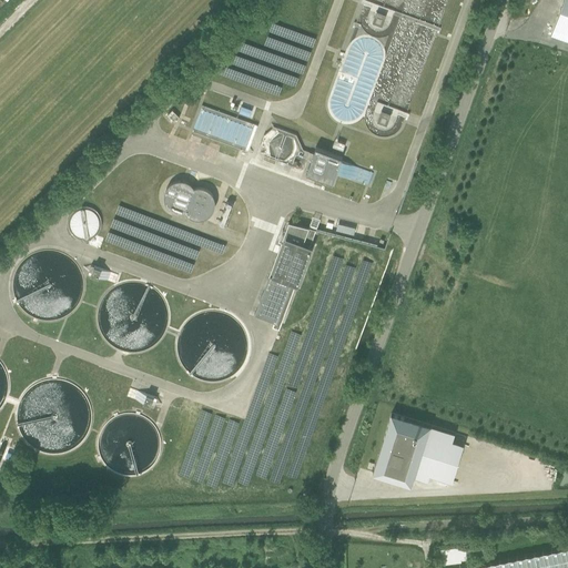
[(567,0),(563,0),(554,28),(550,36),(567,42),(567,0)]
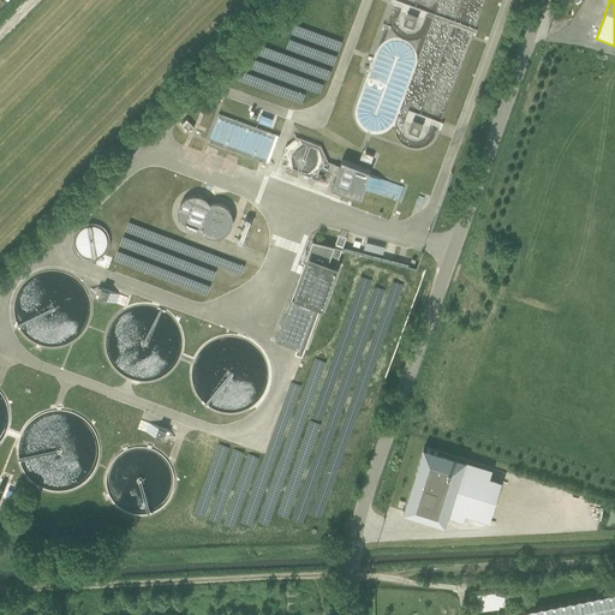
[(407,11),(402,24),(413,28),(418,16),(407,11)]
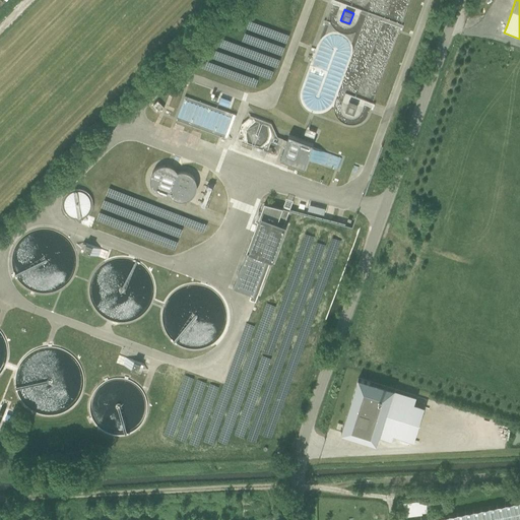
[(228,138),(236,115),(186,96),(177,120),(228,138)]
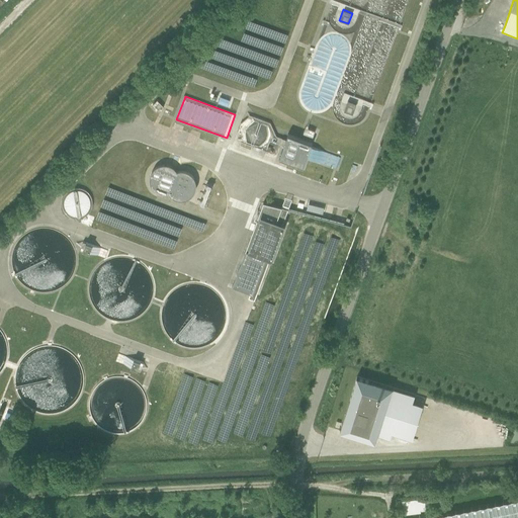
[(220,96),(218,102),(228,106),(230,100),(220,96)]
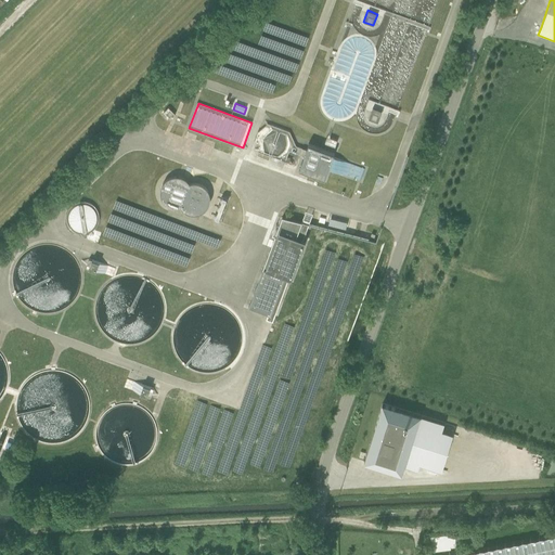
[(168,107),(164,112),(170,119),(175,114),(168,107)]
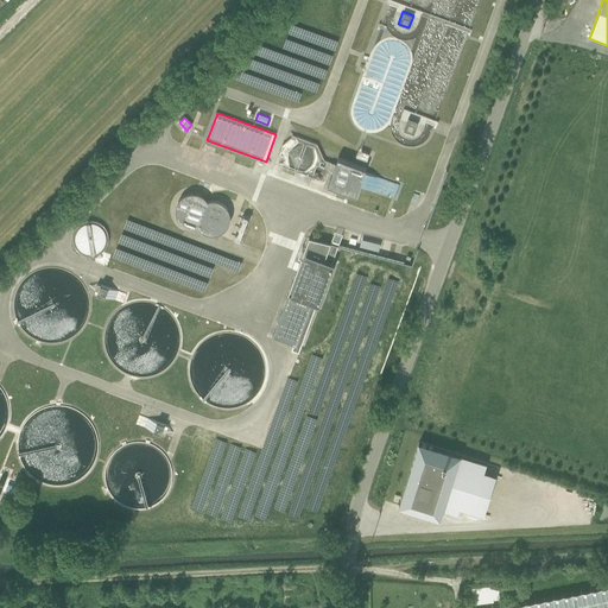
[(418,121),(409,118),(404,130),(413,133),(418,121)]
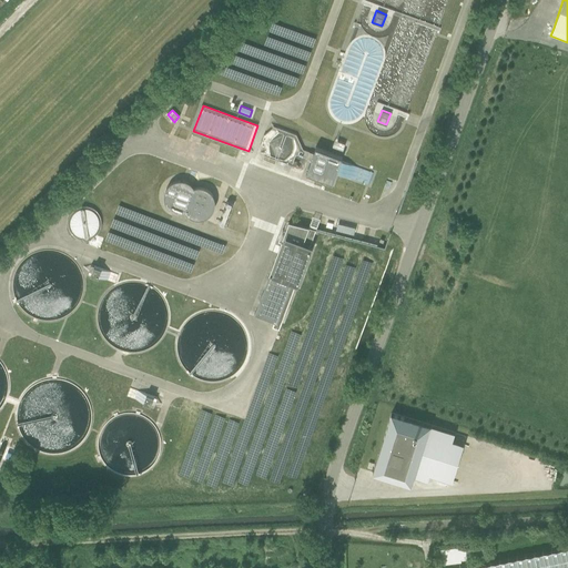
[(296,153),(311,159),(306,173),(333,183),(336,173),(368,185),(374,173),(341,161),(342,158),(315,148),(314,152),(304,150),(297,134),(275,127),(265,135),(264,134),(262,145),(265,145),(266,154),(276,158),(276,159),(292,165),(296,153)]
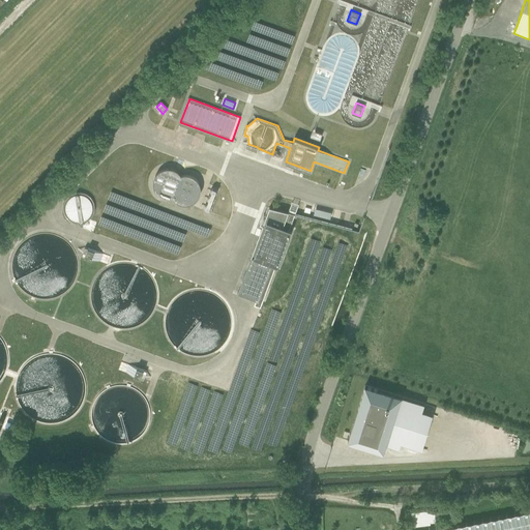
[(310,137),(320,140),(322,134),(313,130),(310,137)]
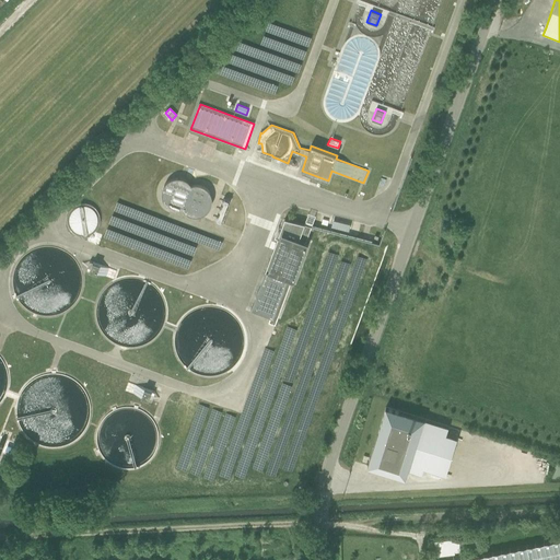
[(197,217),(207,214),(211,208),(212,201),(212,197),(209,191),(203,186),(197,186),(191,187),(185,182),(178,178),(171,179),(166,183),(162,188),(161,195),(164,203),(170,209),(178,210),(184,209),(189,214),(197,217)]
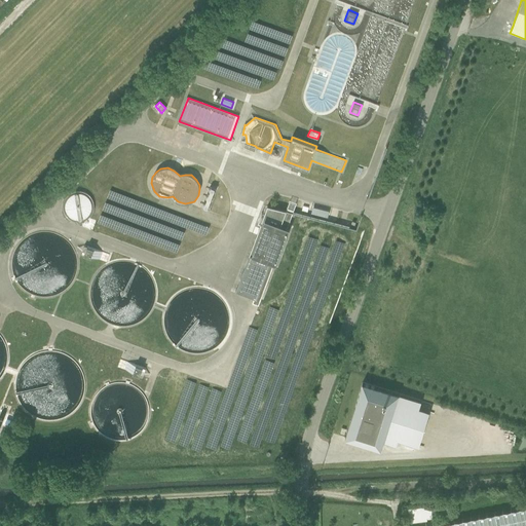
[(141,219),(147,232),(162,235),(172,231),(174,218),(170,208),(158,204),(144,211),(135,210),(127,191),(114,188),(104,193),(101,208),(107,220),(120,223),(134,217),(141,219)]
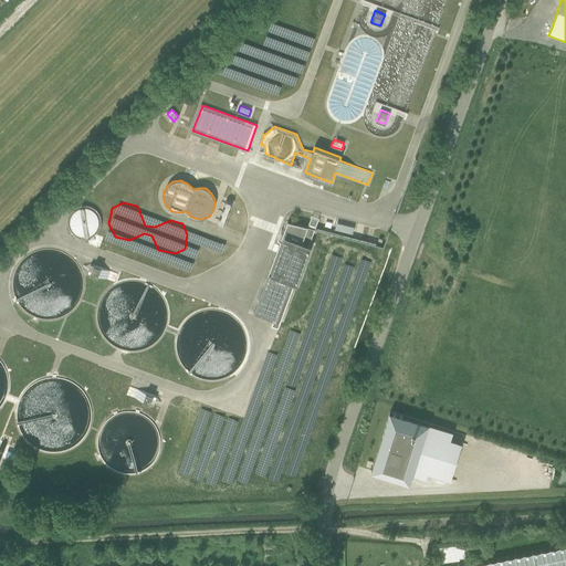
[(102,222),(102,218),(101,216),(98,212),(97,210),(94,208),(92,206),(87,205),(85,205),(82,205),(77,206),(75,207),(73,209),(71,212),(69,216),(67,218),(67,222),(67,226),(69,228),(70,231),(72,233),(75,237),(77,238),(83,239),(86,239),(90,238),(94,237),(96,234),(98,232),(100,230),(102,226),(102,222)]
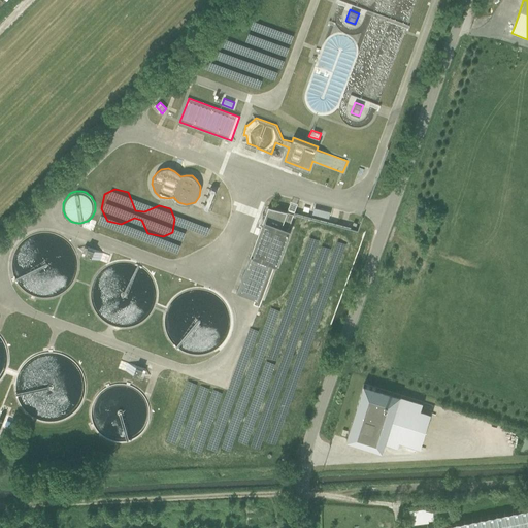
[(259,306),(261,302),(274,265),(276,266),(291,229),(288,228),(294,211),(288,209),(287,211),(268,206),(236,293),(255,299),(253,304),(259,306)]
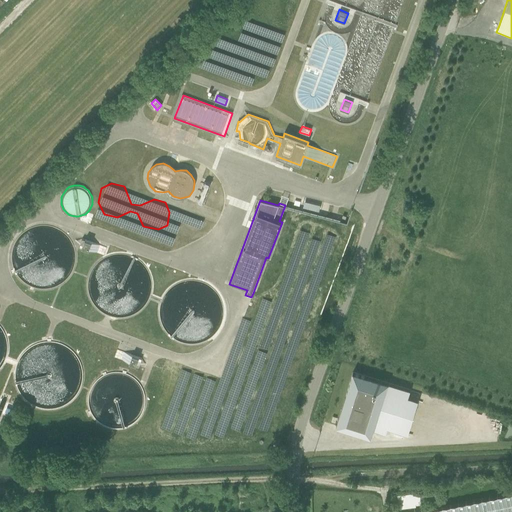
[(181,231),(191,236),(196,227),(185,222),(181,231)]
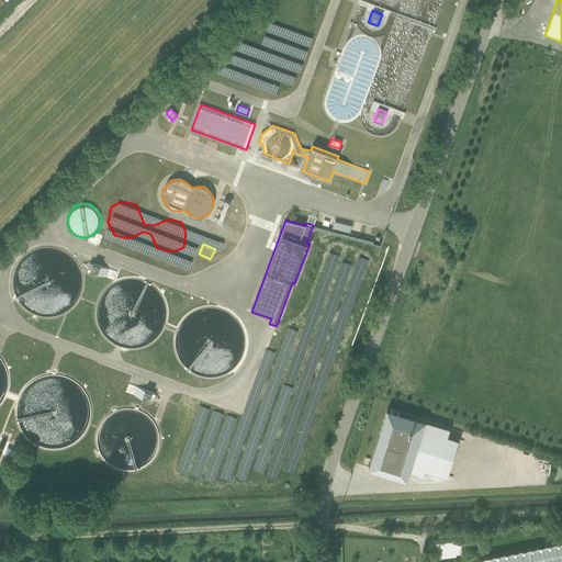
[(92,262),(89,272),(114,279),(117,270),(92,262)]
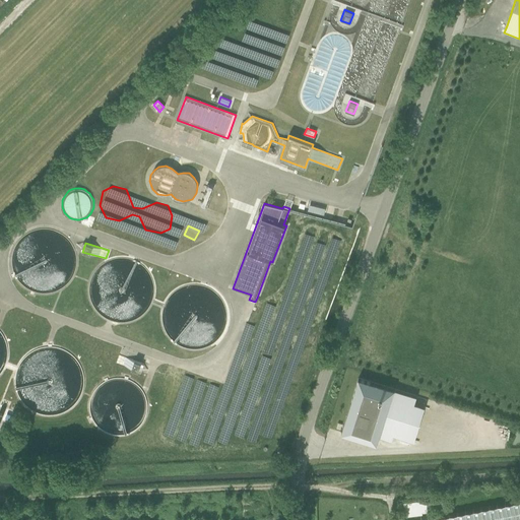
[(118,355),(116,365),(141,370),(143,362),(118,355)]
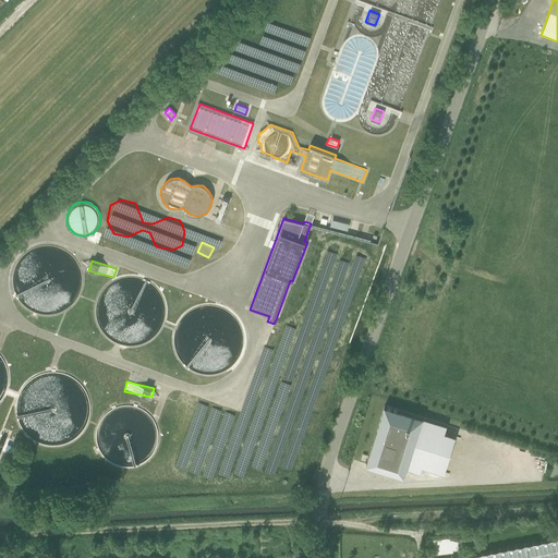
[(385,405),(366,464),(404,476),(407,468),(420,472),(422,466),(433,429),(444,434),(447,425),(385,405)]
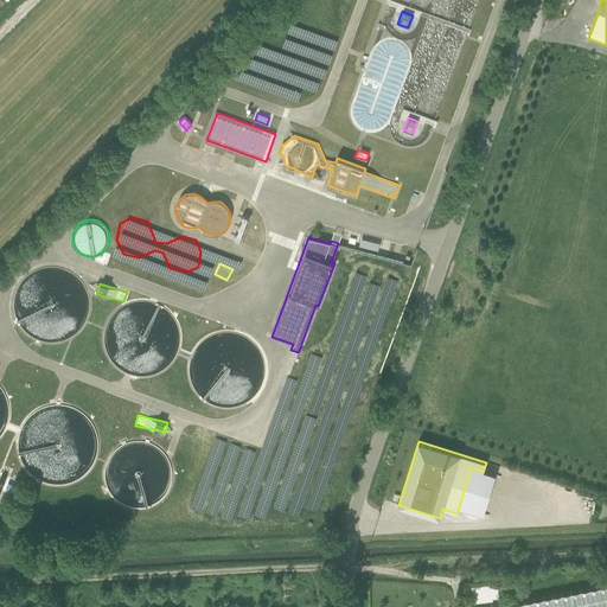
[(517,582),(467,588),(470,604),(519,596),(517,582)]
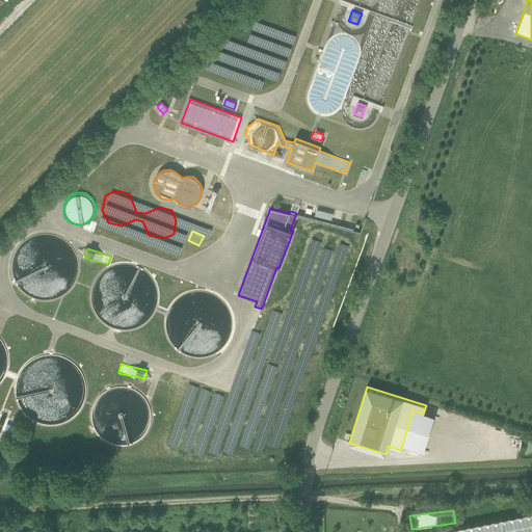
[(531,531),(531,514),(444,531),(531,531)]
